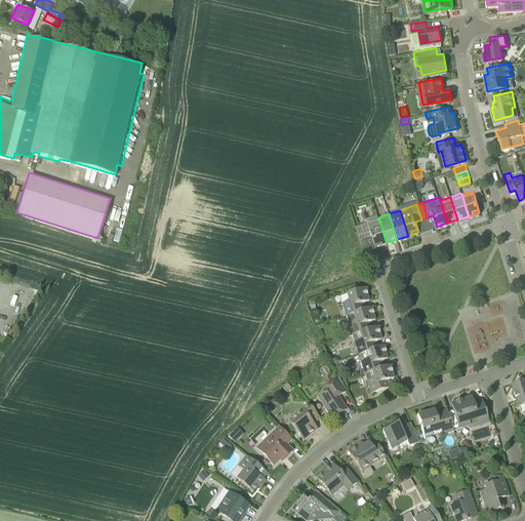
[(387,242),(378,217),(362,223),(366,237),(372,235),(375,246),(387,242)]
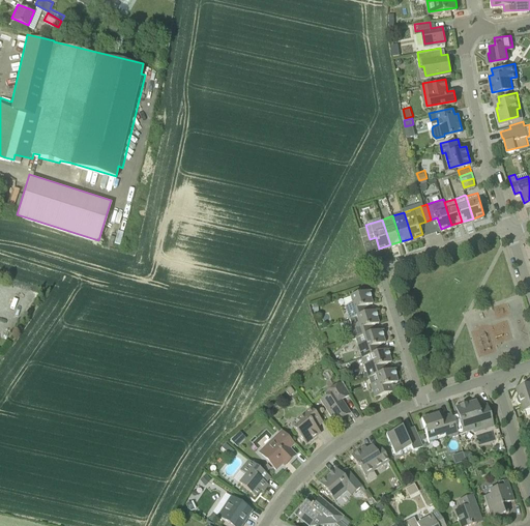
[(359,227),(364,241),(370,239),(365,225),(359,227)]
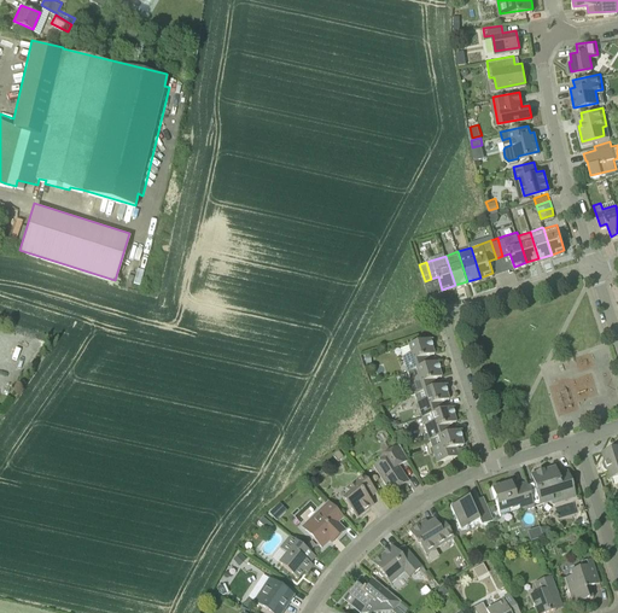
[(407,369),(415,366),(423,363),(420,356),(435,351),(429,336),(408,343),(410,351),(402,354),(407,369)]
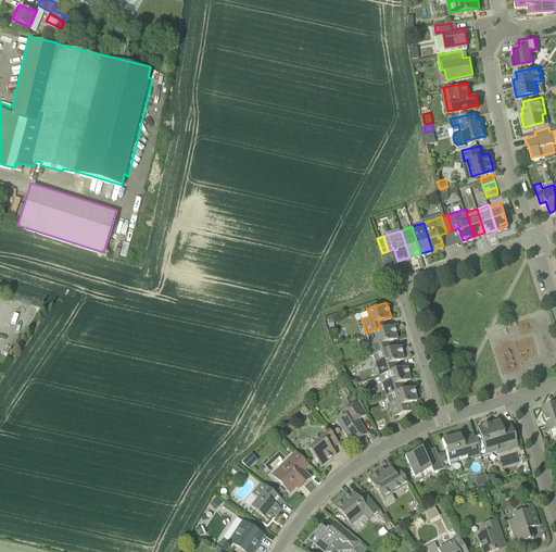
[(373,352),(380,350),(387,348),(384,340),(397,337),(393,323),(380,327),(374,329),(376,337),(368,339),(373,352)]
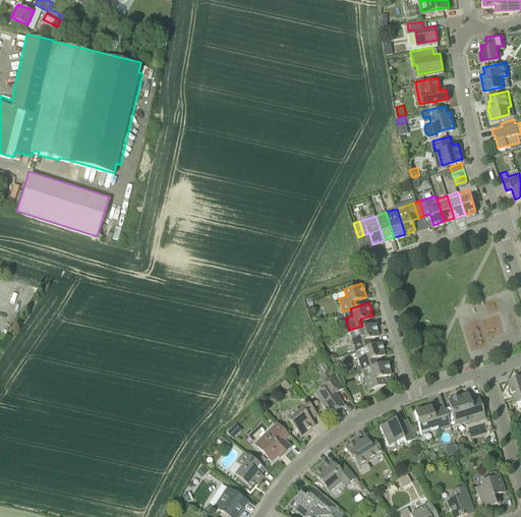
[(355,349),(362,347),(368,345),(366,338),(379,335),(374,322),(362,326),(356,328),(358,335),(351,337),(355,349)]
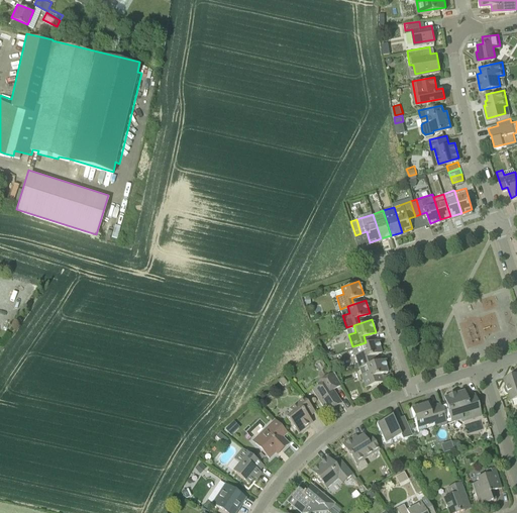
[(358,366),(366,364),(372,362),(372,361),(370,354),(382,350),(378,338),(366,342),(359,344),(362,350),(354,353),(358,366)]
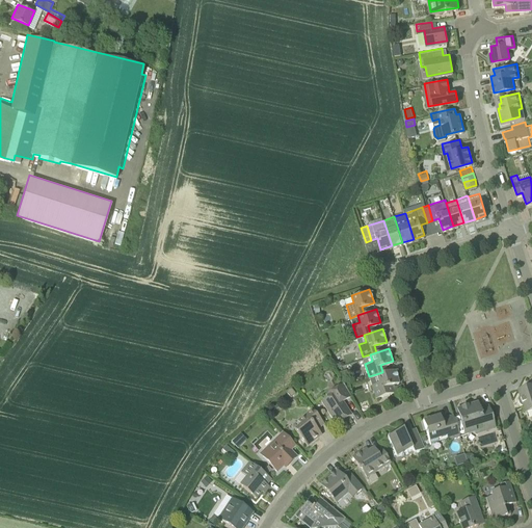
[(376,396),(390,392),(387,385),(399,380),(395,368),(382,371),(382,372),(376,374),(378,380),(372,383),(376,396)]
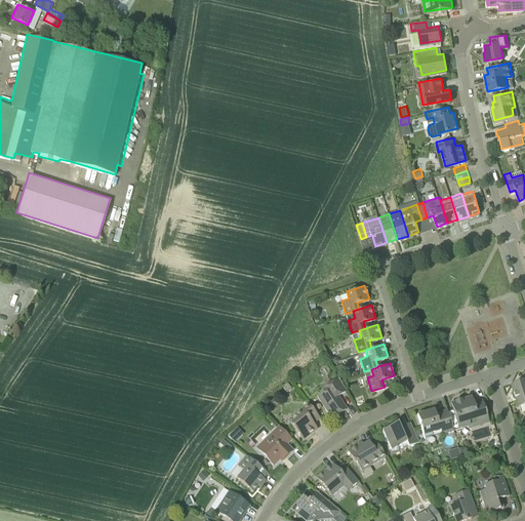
[(331,415),(347,406),(338,393),(346,389),(339,375),(332,381),(334,383),(317,394),(331,415)]
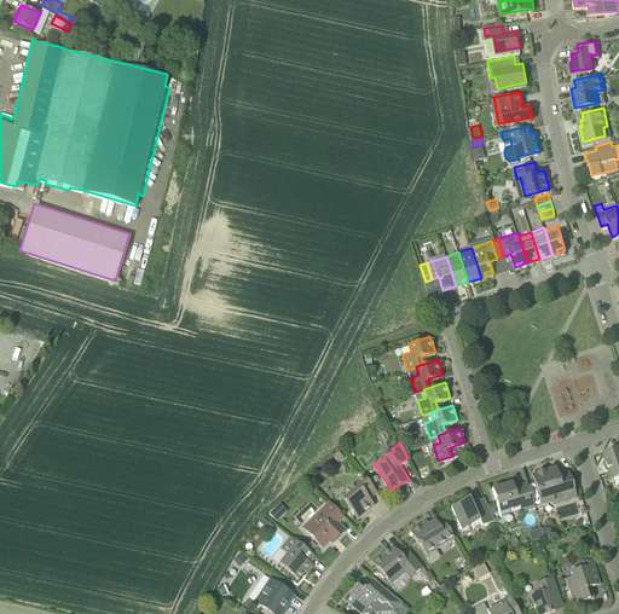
[(618,445),(603,450),(606,457),(603,459),(603,462),(605,467),(607,468),(609,469),(612,476),(618,474),(618,445)]
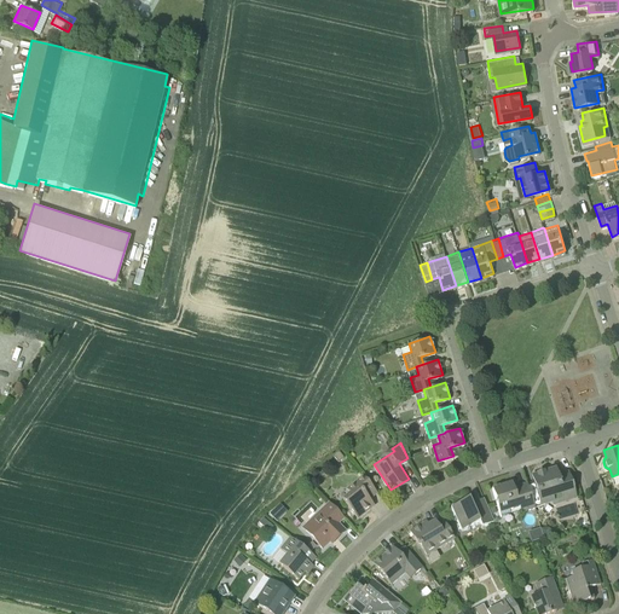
[(339,459),(343,455),(337,447),(333,452),(339,459)]
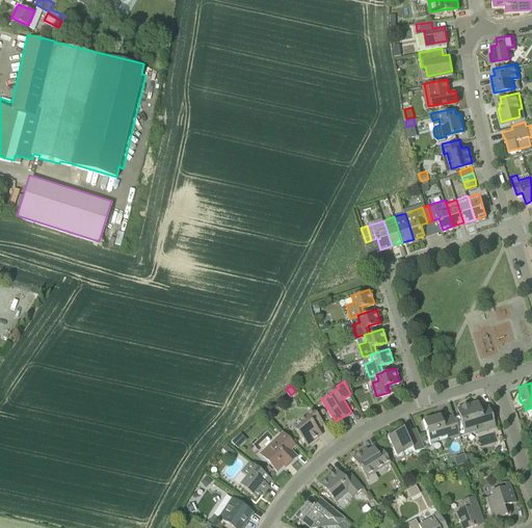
[(479,406),(477,400),(457,406),(466,431),(476,428),(476,430),(495,425),(487,403),(479,406)]
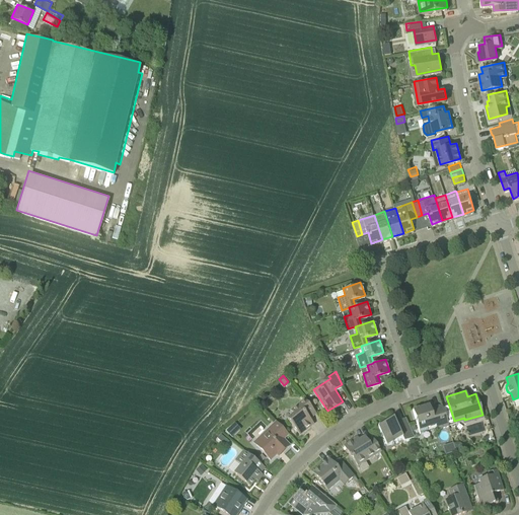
[(300,433),(313,422),(309,416),(316,411),(304,396),(291,408),(294,412),(287,417),(300,433)]
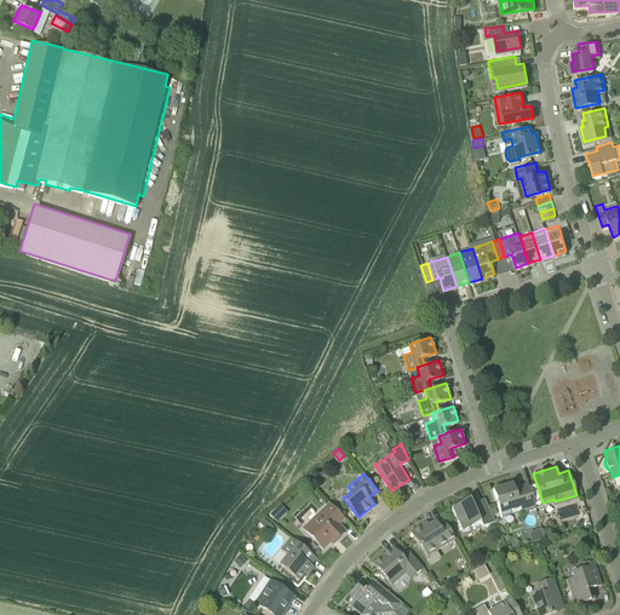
[(515,486),(512,481),(493,487),(501,515),(521,509),(521,510),(535,506),(528,481),(515,486)]
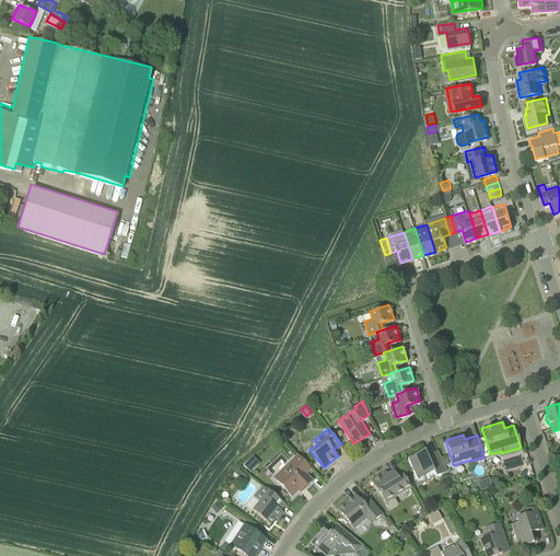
[(446,470),(438,449),(427,453),(424,449),(408,456),(418,478),(434,471),(435,474),(446,470)]
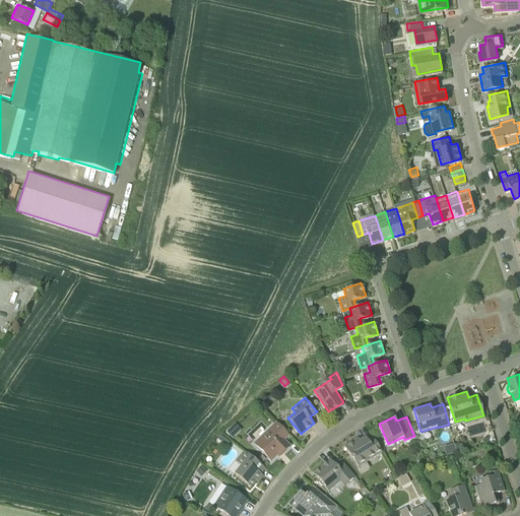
[(470,429),(484,426),(483,417),(468,421),(470,429)]
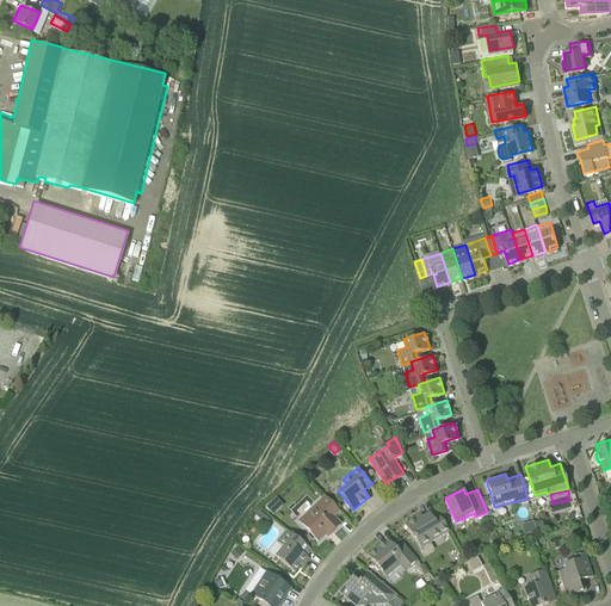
[(327,533),(341,520),(333,512),(338,507),(325,493),(298,518),(319,538),(326,531),(327,533)]
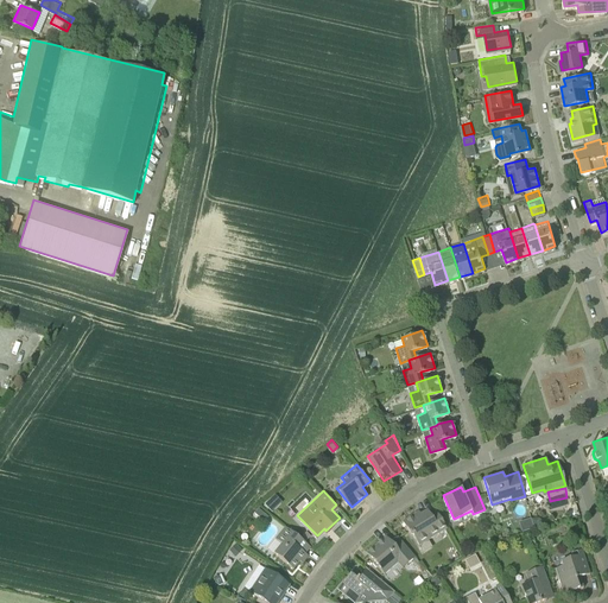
[(264,518),(267,513),(258,506),(254,511),(264,518)]
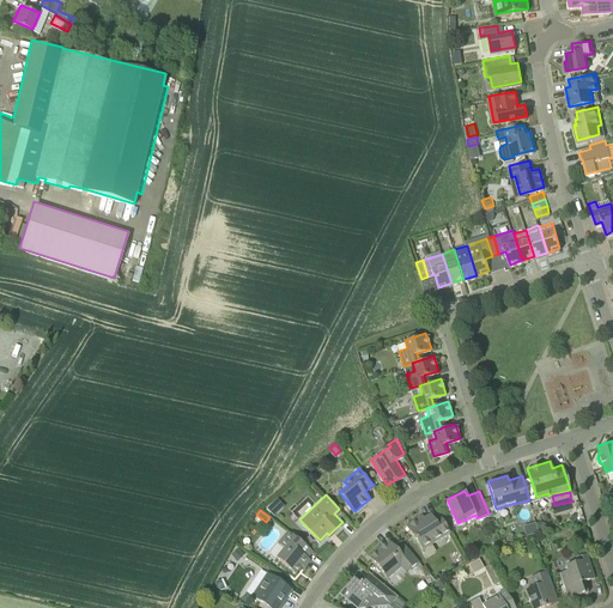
[(434,518),(430,512),(424,517),(422,514),(406,523),(414,537),(416,536),(423,547),(450,530),(441,514),(434,518)]
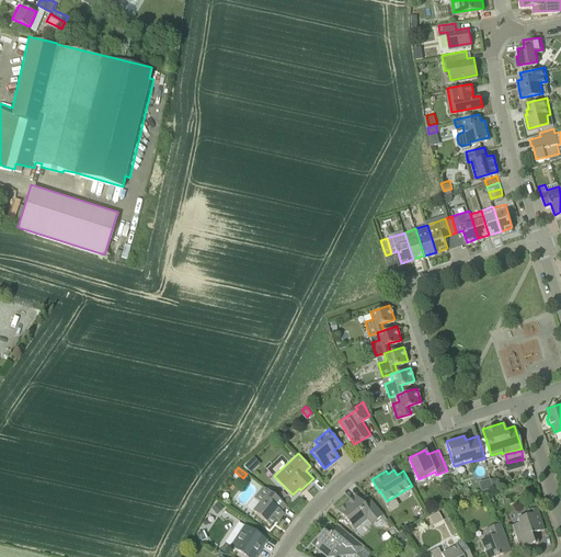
[(493,486),(502,484),(499,474),(490,477),(493,486)]
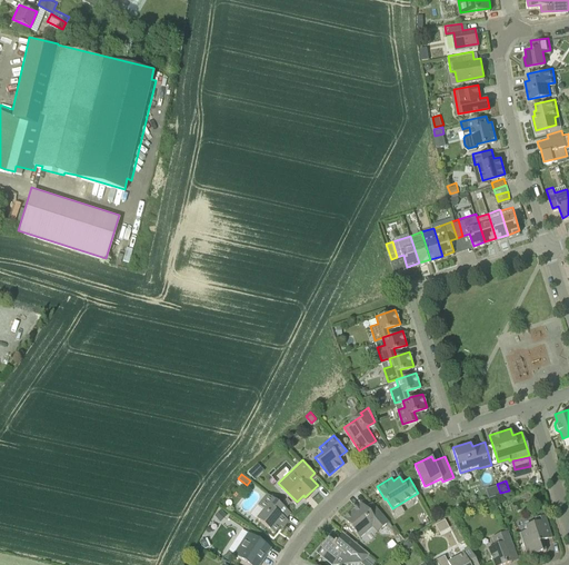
[(282,525),(288,518),(285,516),(290,509),(267,492),(258,503),(263,507),(257,517),(275,531),(280,523),(282,525)]
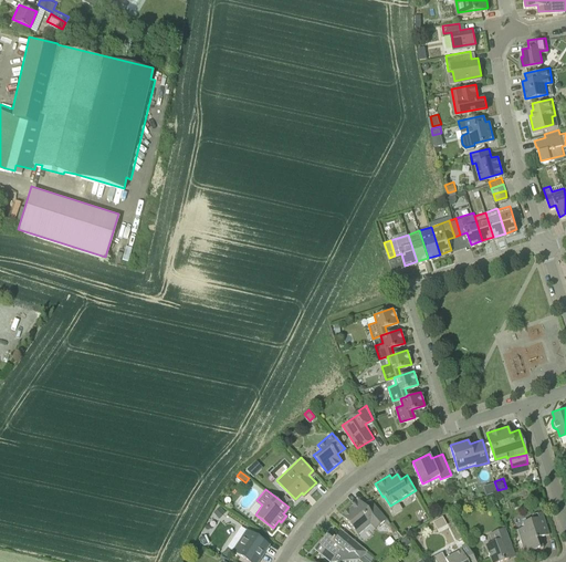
[(386,517),(370,497),(363,503),(358,498),(342,513),(347,521),(346,522),(349,526),(350,524),(357,532),(370,521),(375,527),(386,517)]
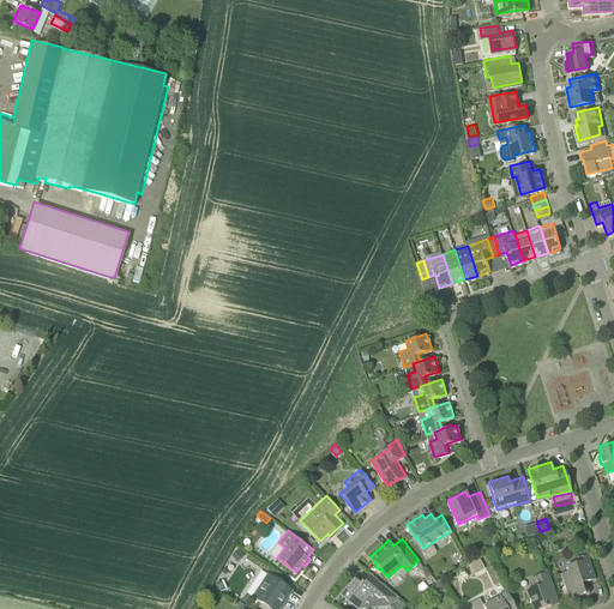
[(236,559),(244,553),(239,546),(230,553),(236,559)]
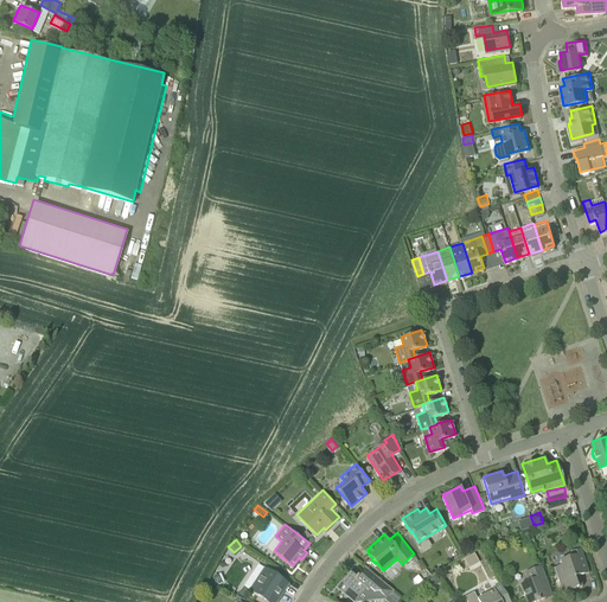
[(562,590),(582,584),(579,574),(588,570),(581,546),(570,550),(572,555),(560,558),(561,563),(554,565),(562,590)]
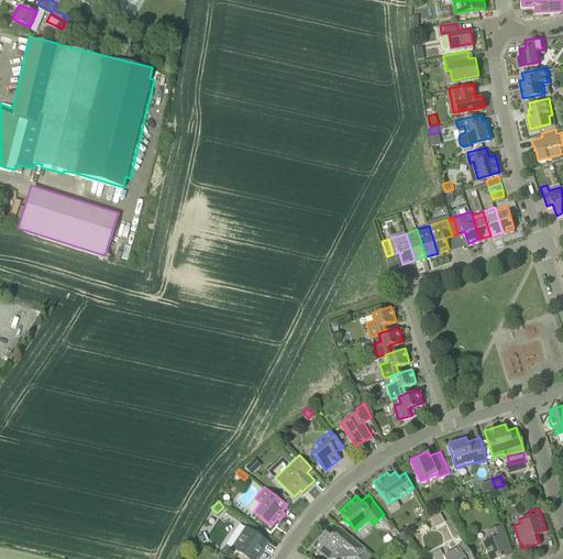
[(488,558),(492,558),(506,554),(501,544),(509,541),(501,523),(486,529),(489,538),(482,540),(488,558)]
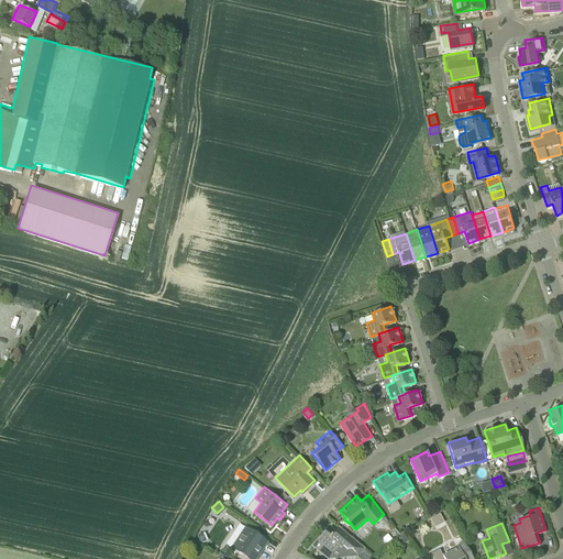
[(365,546),(339,524),(330,534),(324,528),(312,543),(320,549),(321,548),(327,552),(331,555),(337,548),(342,554),(352,552),(354,550),(359,554),(365,546)]
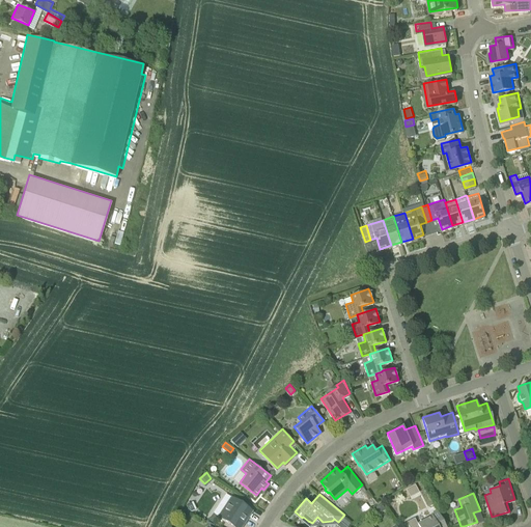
[(236,526),(240,526),(252,508),(231,495),(218,515),(236,526)]
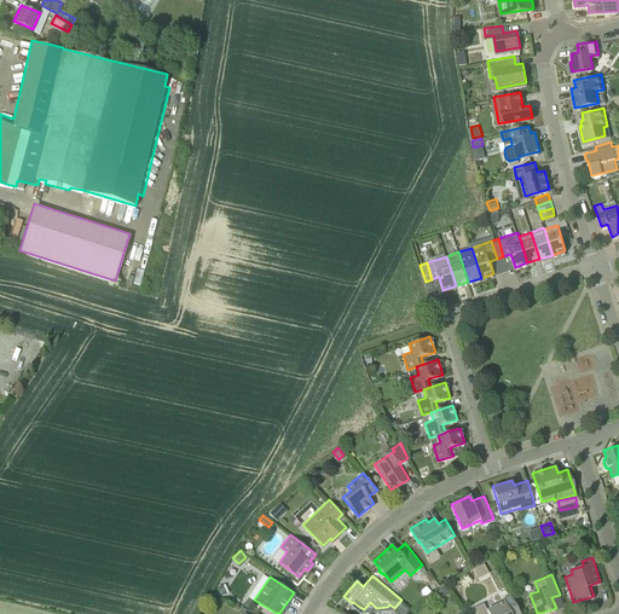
[(220,594),(226,591),(223,583),(217,585),(220,594)]
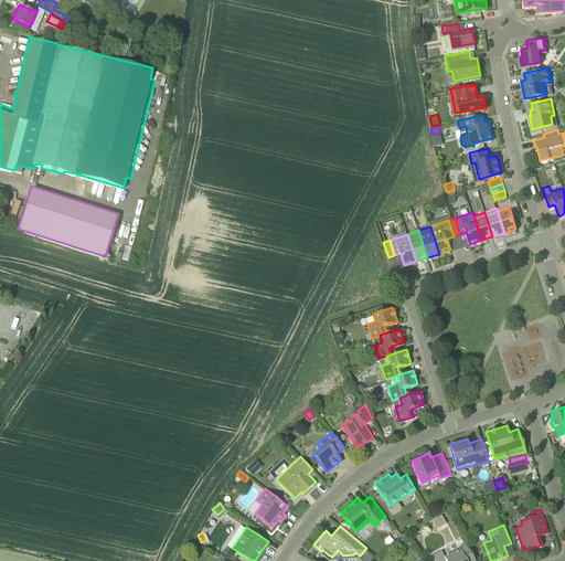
[(403,543),(411,539),(406,532),(400,538),(403,543)]
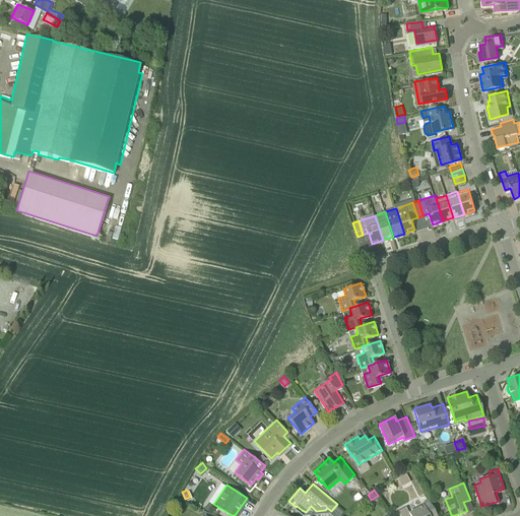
[(438,515),(429,498),(421,502),(423,504),(408,511),(406,506),(398,510),(401,515),(438,515)]
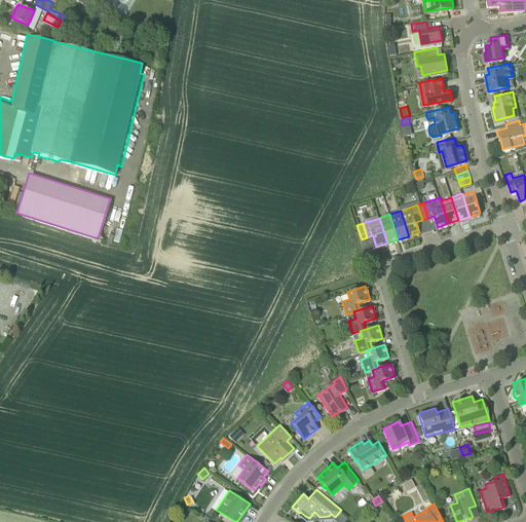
[(212,516),(216,511),(211,507),(207,512),(212,516)]
